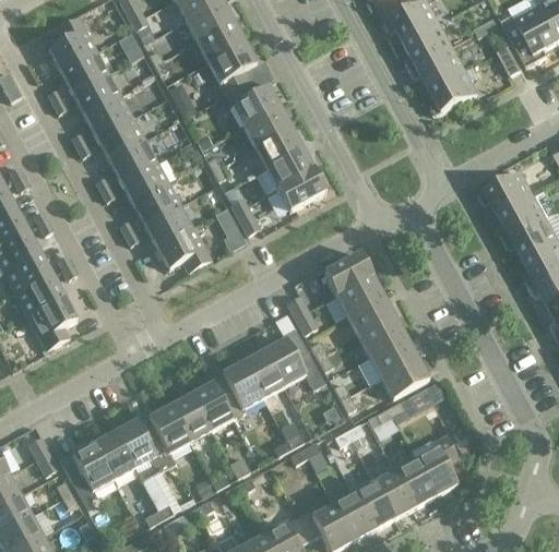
[(119,0),(131,22),(143,16),(133,0),(119,0)]
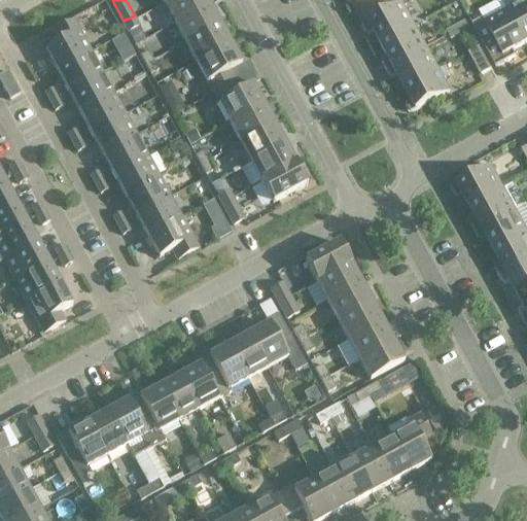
[(209,0),(165,0),(174,19),(209,0)]
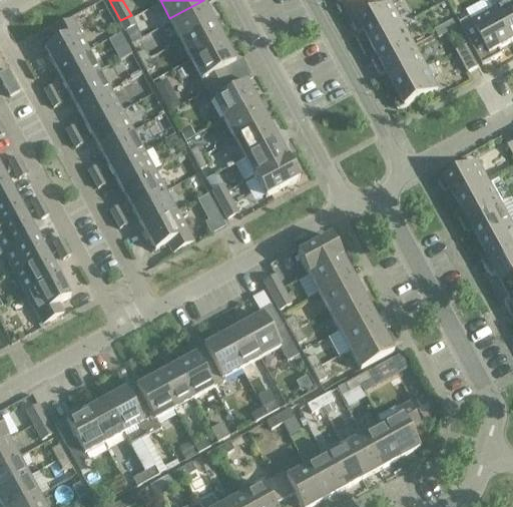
[(213,19),(203,0),(169,18),(180,37),(213,19)]
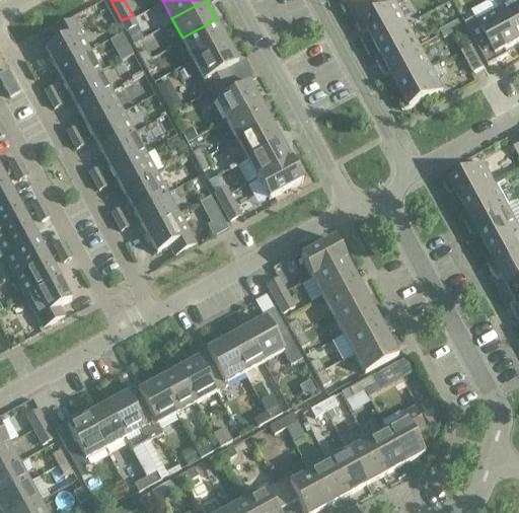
[(346,0),(351,9),(369,0),(346,0)]
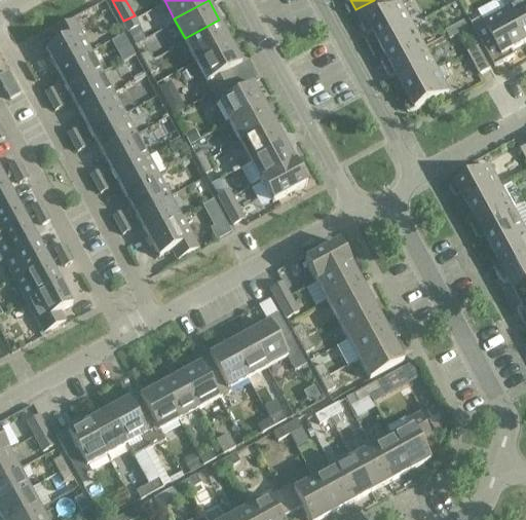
[(383,7),(379,0),(374,0),(355,9),(367,30),(372,27),(379,39),(413,21),(402,0),(397,0),(383,7)]
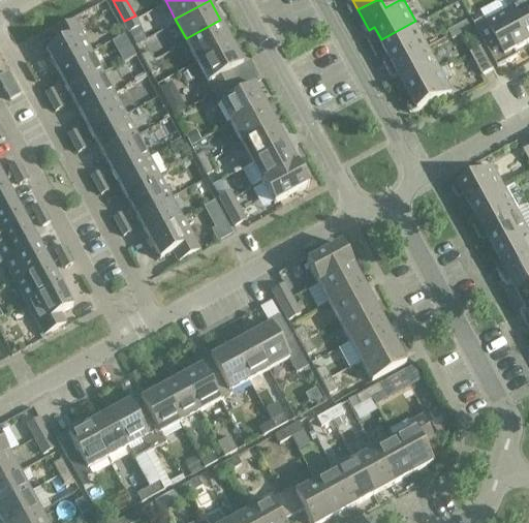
[(505,0),(508,5),(527,39),(528,37),(528,0),(505,0)]
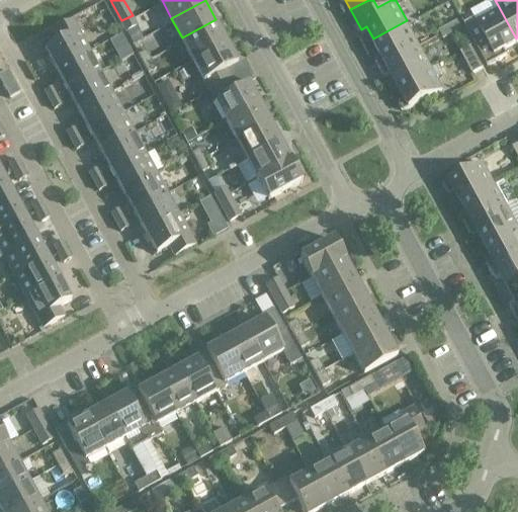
[(516,38),(498,5),(476,17),(473,14),(464,19),(487,61),(507,51),(504,46),(516,38)]
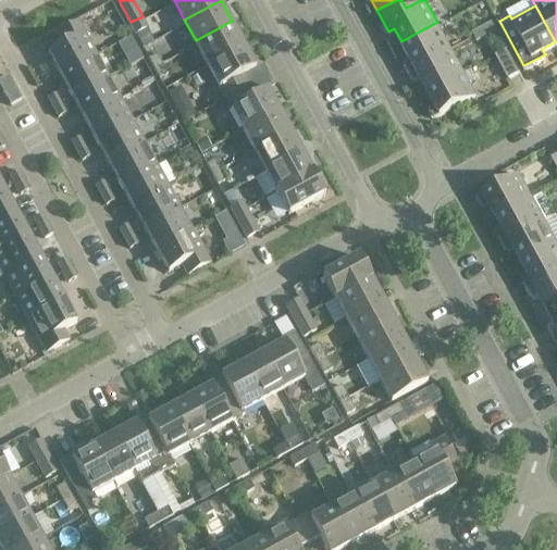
[(96,50),(77,16),(54,29),(61,40),(48,48),(60,70),(96,50)]
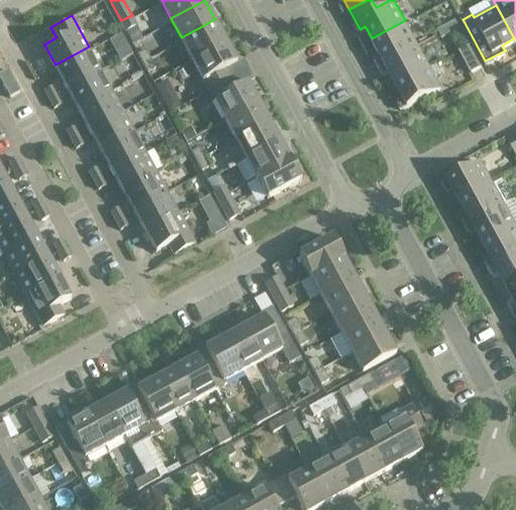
[(135,21),(132,15),(121,20),(125,27),(135,21)]
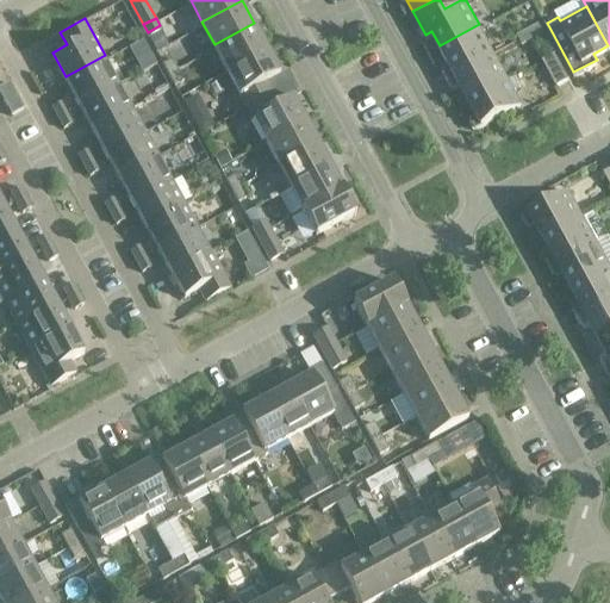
[(537,19),(527,25),(533,33),(543,28),(537,19)]
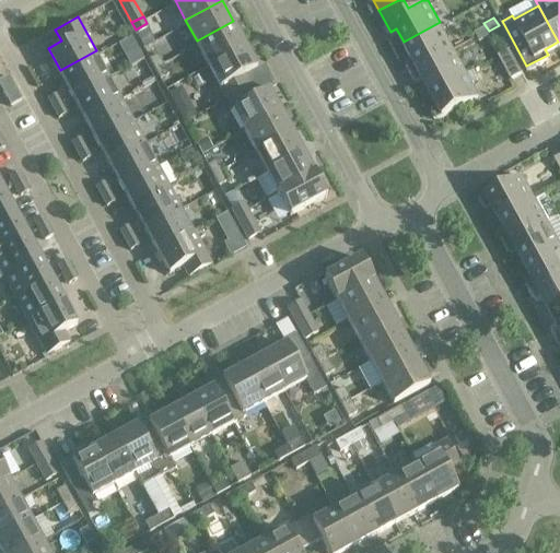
[(244,42),(233,21),(197,40),(208,61),(244,42)]
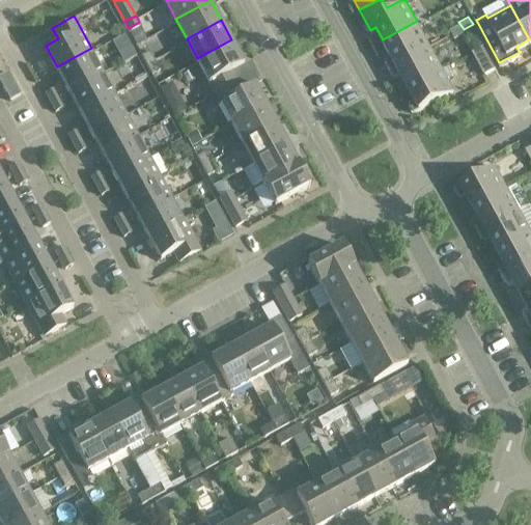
[(429,43),(417,21),(383,39),(390,53),(385,56),(389,64),(429,43)]
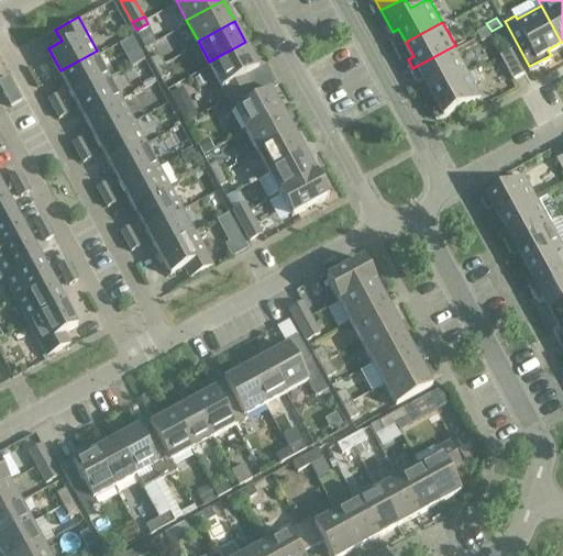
[(492,31),(486,23),(476,29),(482,36),(492,31)]
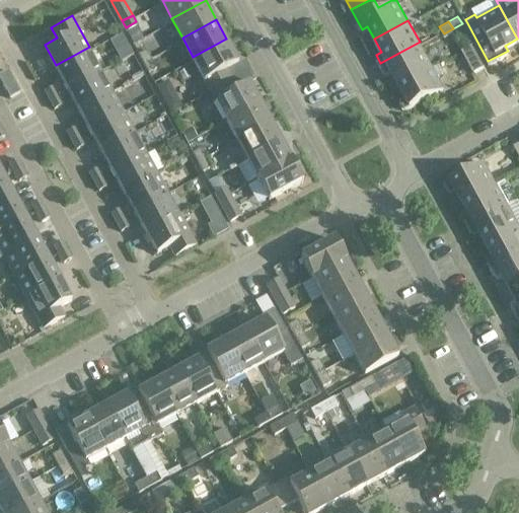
[(237,59),(226,39),(193,57),(209,87),(231,75),(225,65),(237,59)]
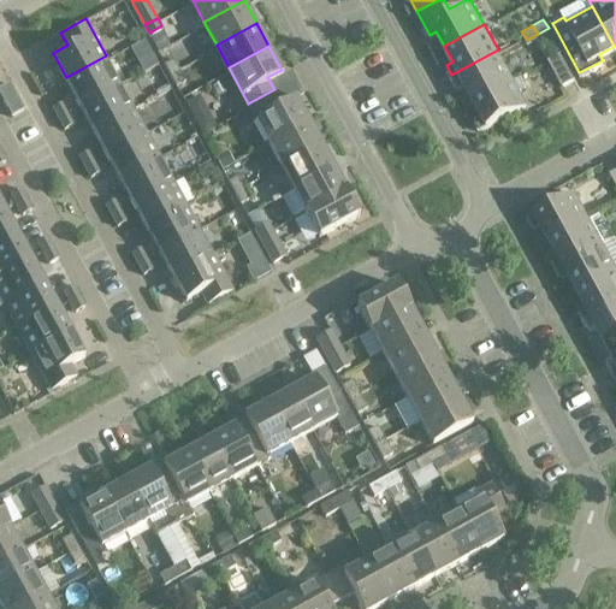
[(511,75),(498,49),(451,75),(457,86),(463,82),(472,96),(511,75)]
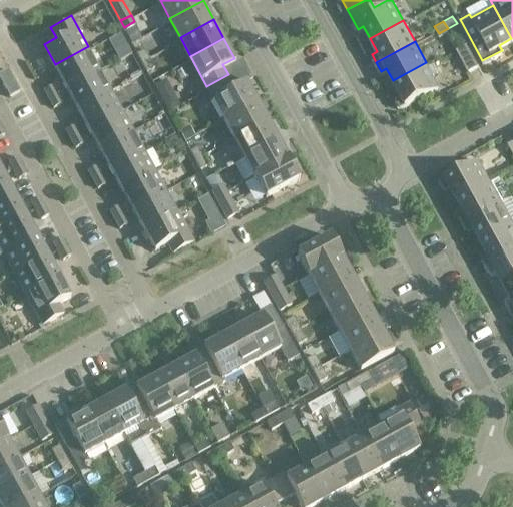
[(478,62),(466,41),(456,47),(467,68),(478,62)]
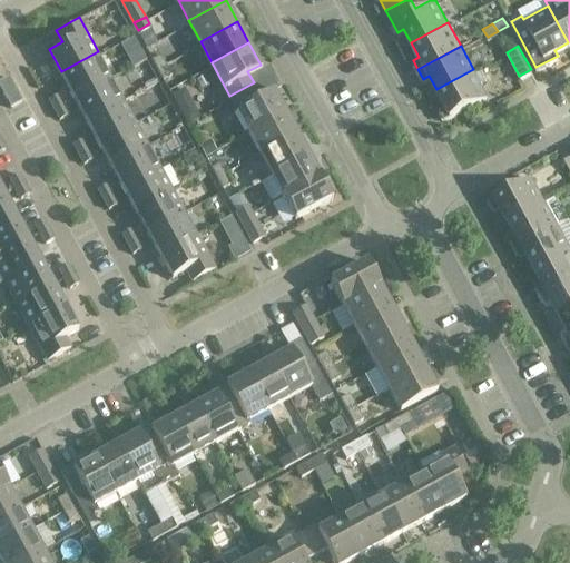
[(129,53),(134,61),(145,55),(140,47),(129,53)]
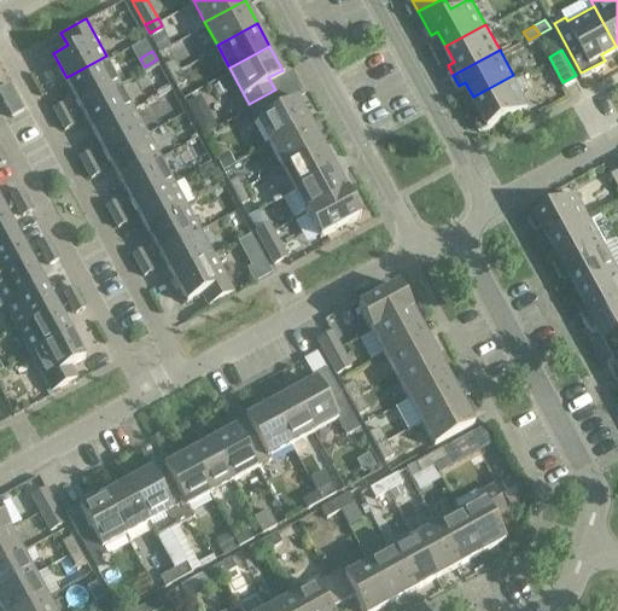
[(174,54),(164,59),(170,70),(180,65),(174,54)]
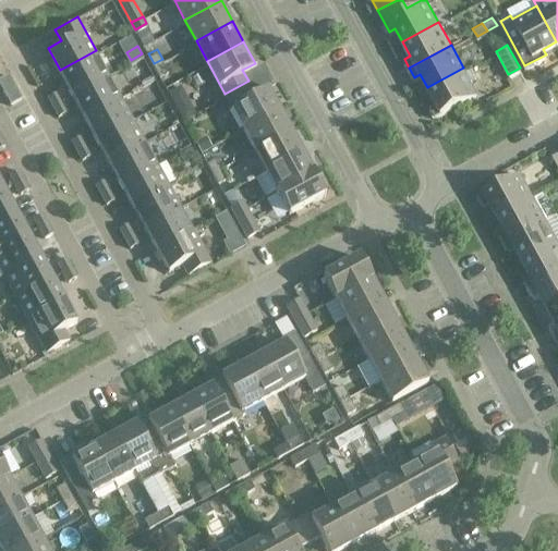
[(108,72),(96,50),(60,70),(72,92),(108,72)]
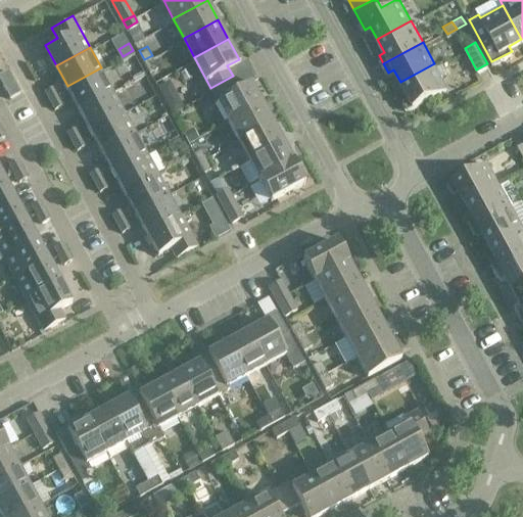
[(157,64),(152,55),(144,59),(149,69),(157,64)]
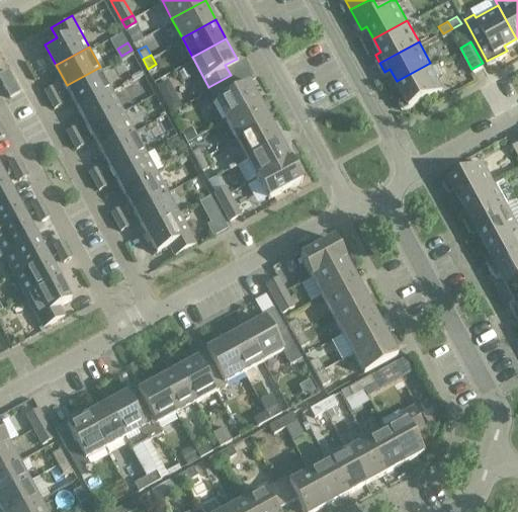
[(442,85),(430,63),(397,81),(404,94),(399,97),(404,106),(442,85)]
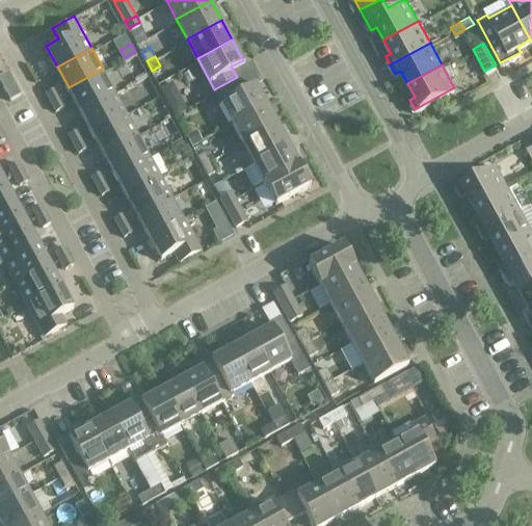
[(20,90),(7,68),(0,71),(0,79),(9,96),(20,90)]
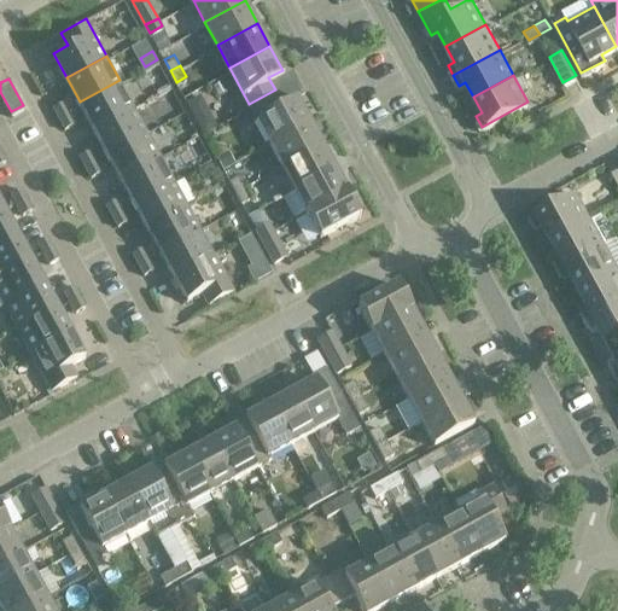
[(133,104),(120,80),(80,102),(93,126),(133,104)]
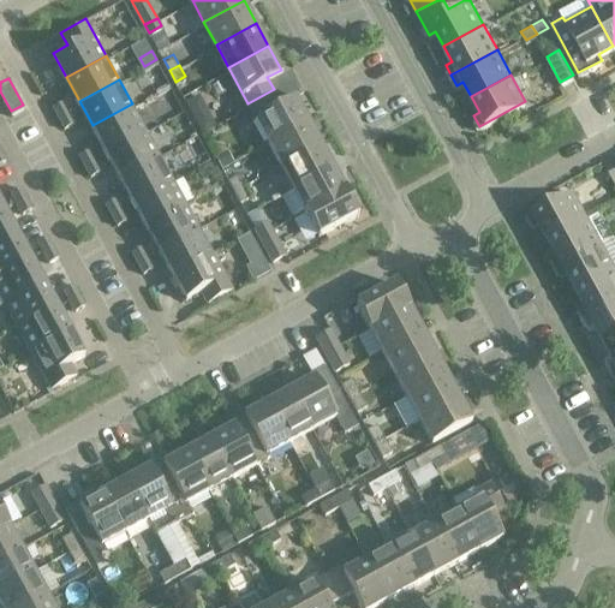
[(280,101),(274,89),(248,103),(268,139),(308,118),(294,94),(280,101)]
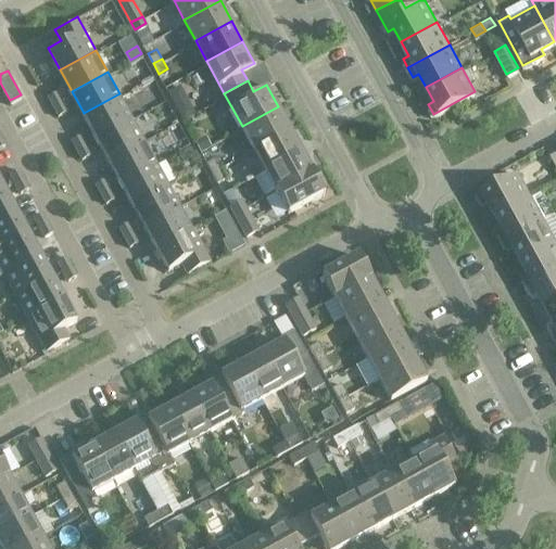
[(179,83),(167,89),(174,101),(187,94),(179,83)]
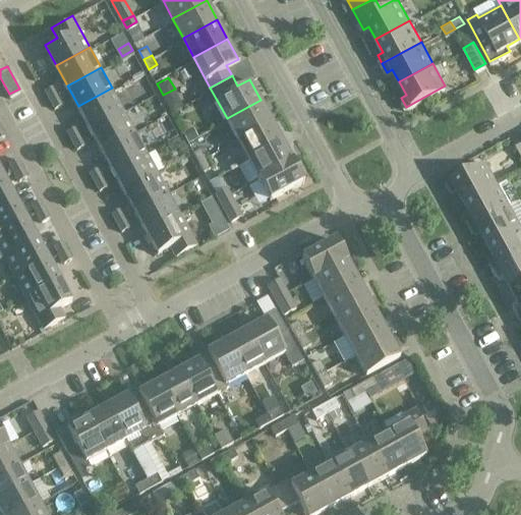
[(44,87),(49,96),(57,92),(52,82),(44,87)]
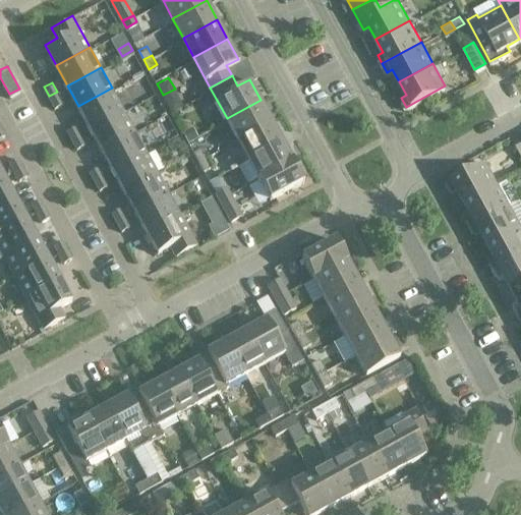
[(123,108),(112,88),(78,106),(90,126),(123,108)]
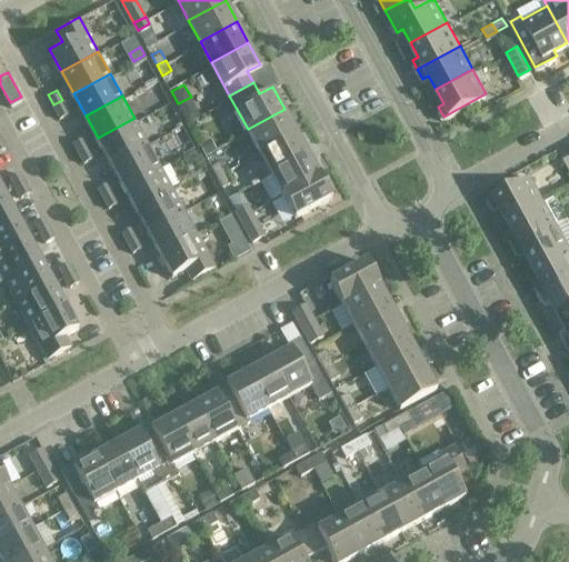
[(68,110),(62,100),(53,104),(59,114),(68,110)]
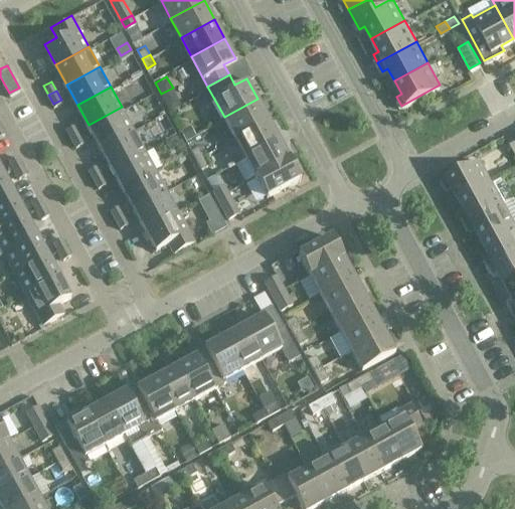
[(268,118),(258,99),(224,117),(234,136),(268,118)]
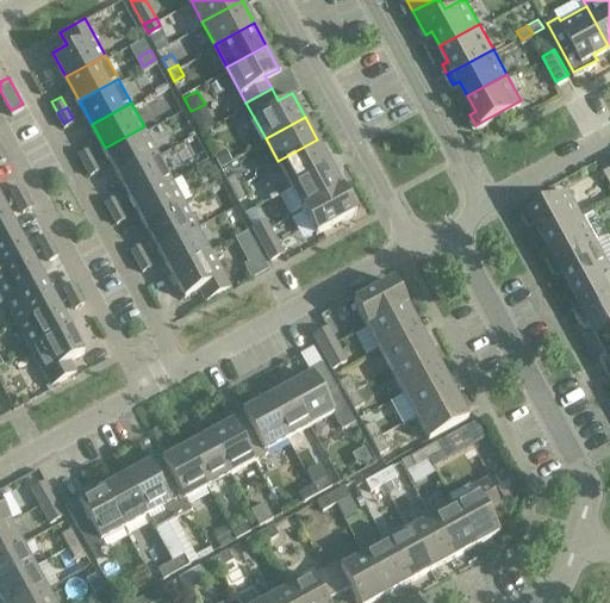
[(157,150),(144,126),(105,148),(118,173),(157,150)]
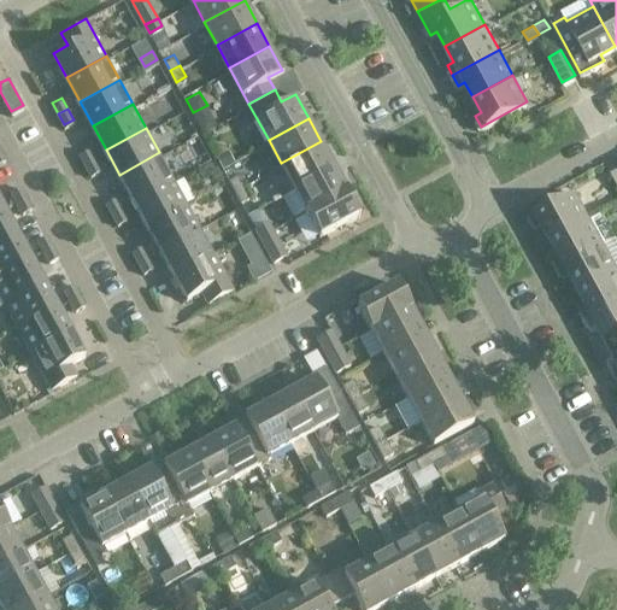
[(334,163),(321,141),(281,163),(293,186),(334,163)]
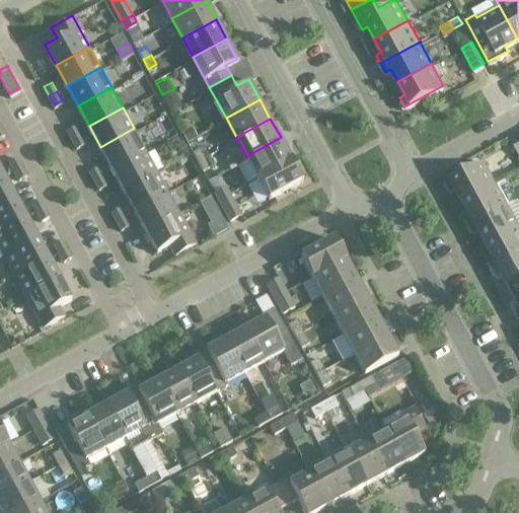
[(66,127),(71,136),(79,132),(74,123),(66,127)]
